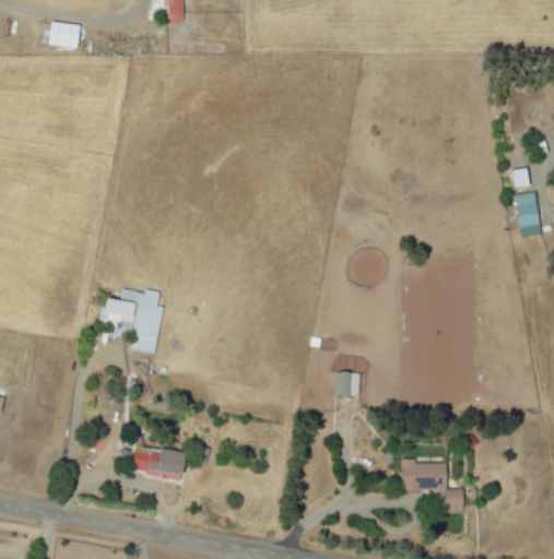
[(184,23),(183,0),(166,0),(167,23),(184,23)]
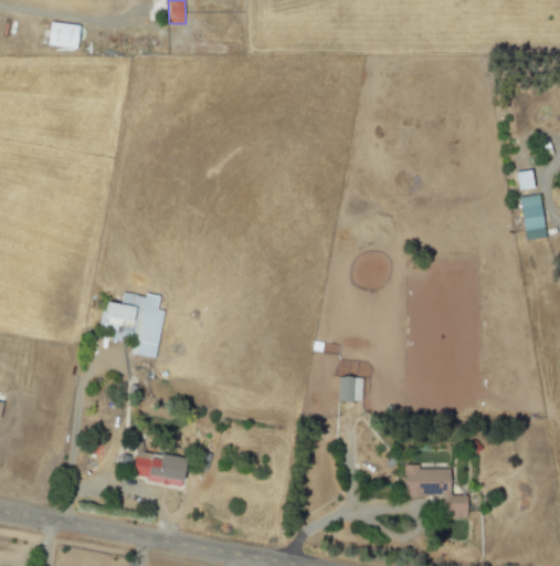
[(48,46),(78,49),(80,25),(50,23),(48,46)]
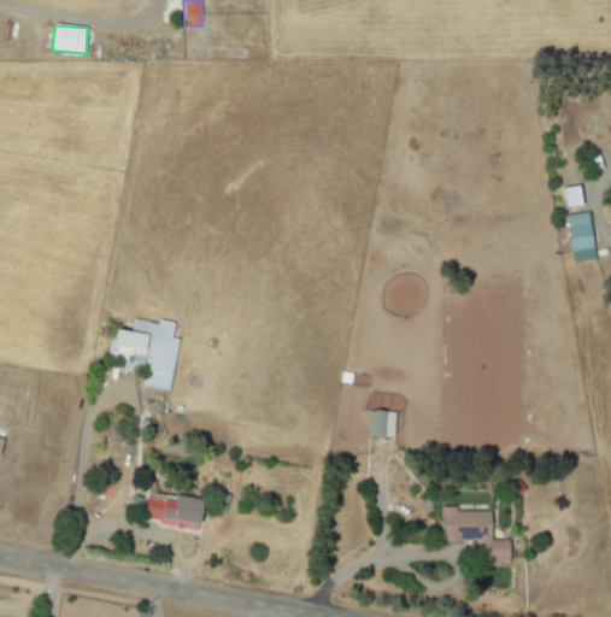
[(565,189),(568,207),(583,205),(581,186),(565,189)]
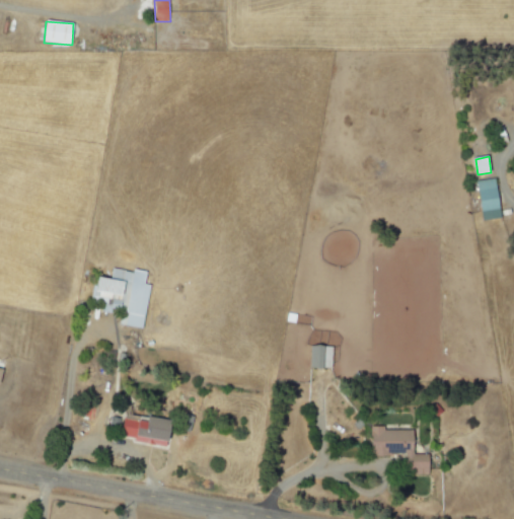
[(478,181),(484,220),(503,218),(497,178),(478,181)]
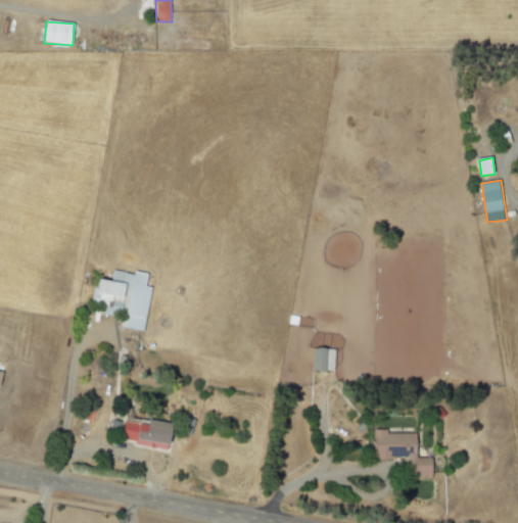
[(146,331),(153,287),(147,286),(149,274),(135,271),(135,274),(114,270),(112,281),(97,278),(94,299),(109,302),(108,308),(101,307),(100,313),(123,316),(121,327),(146,331)]
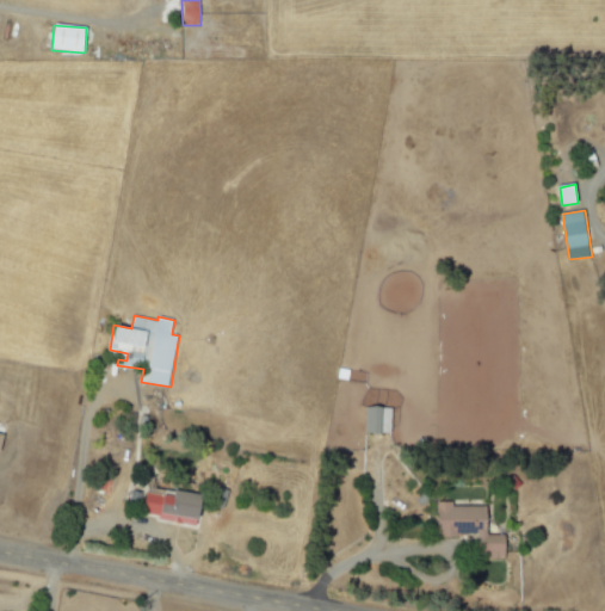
[(393,407),(369,406),(369,433),(393,433),(393,407)]
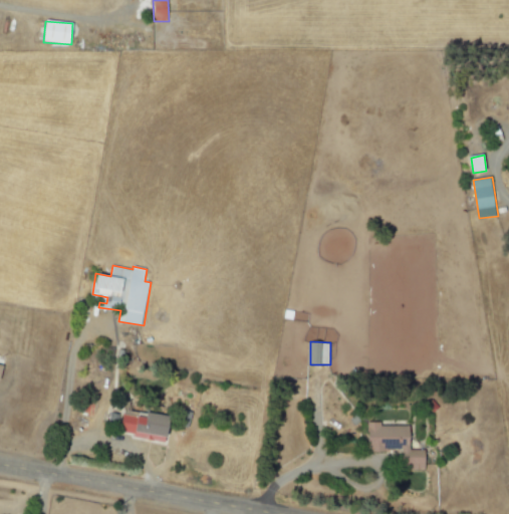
[(122,412),(119,435),(164,441),(167,418),(122,412)]
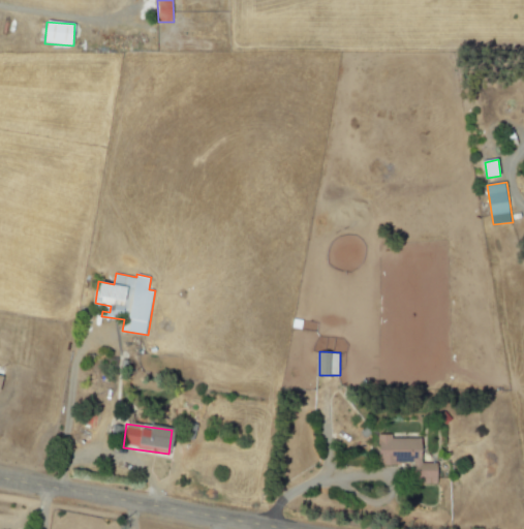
[(423,436),(379,436),(379,464),(414,464),(414,484),(438,485),(438,463),(422,463),(423,436)]
